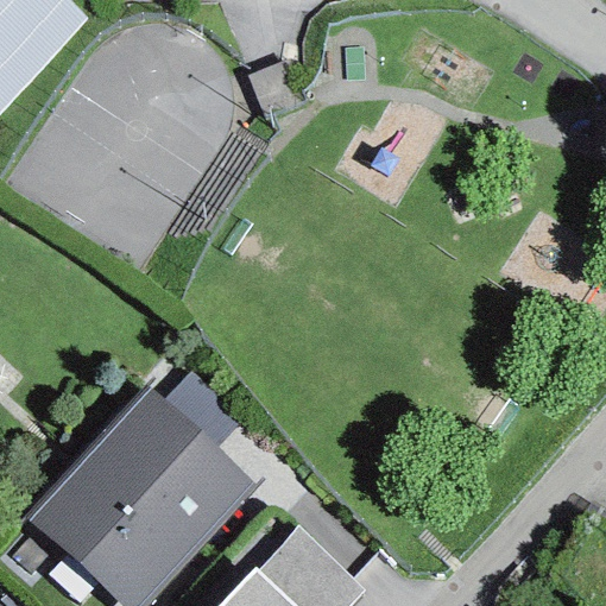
[(0,0),(0,114),(6,120),(92,19),(68,0),(0,0)]
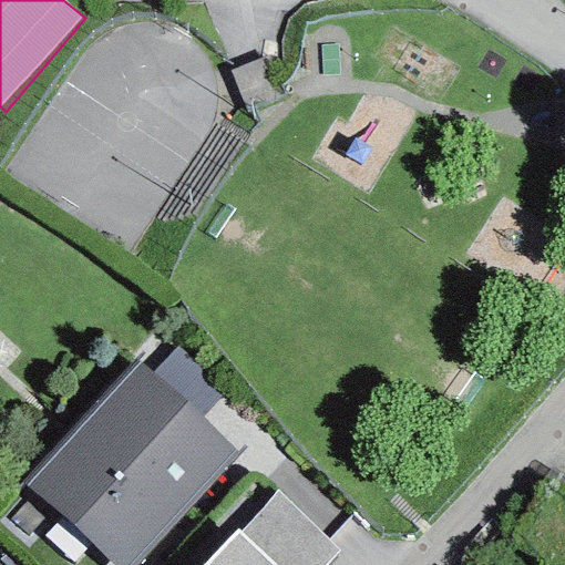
[(154,372),(199,418),(224,393),(178,348),(154,372)]
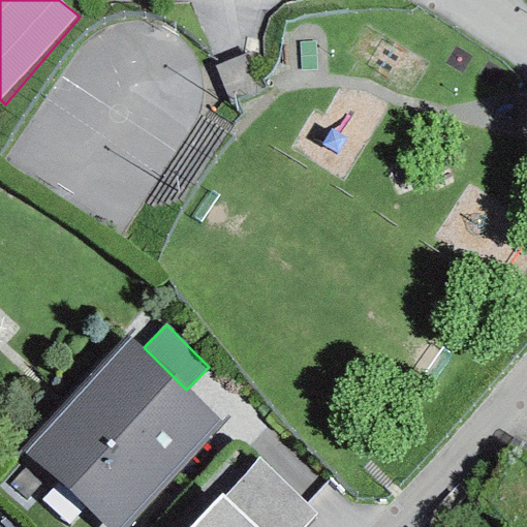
[(21,447),(109,526),(127,526),(222,424),(186,390),(144,347),(128,336),(21,447)]
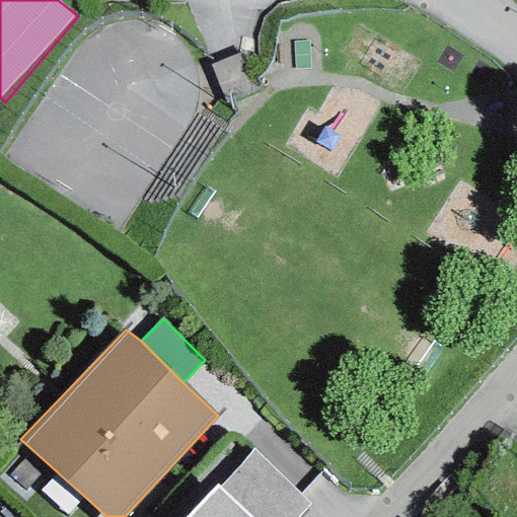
[(254,516),(296,516),(310,503),(254,447),(221,485),(254,516)]
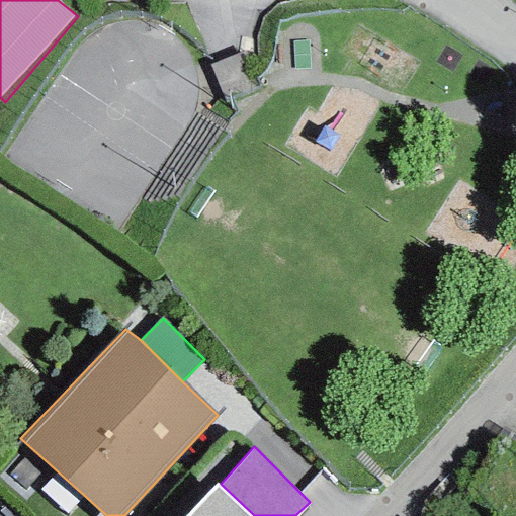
[(185,515),(254,515),(221,484),(219,482),(185,515)]
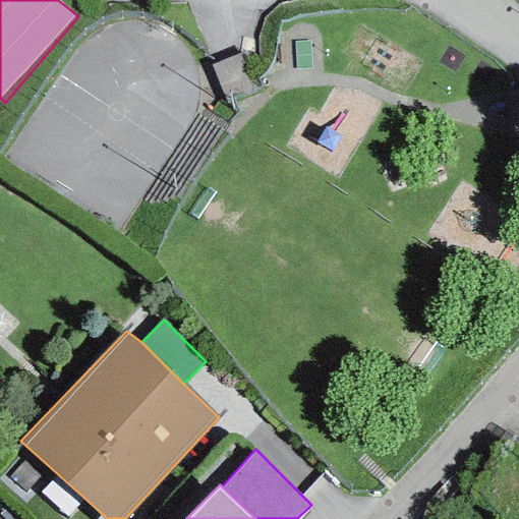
All buildings are outlined.
